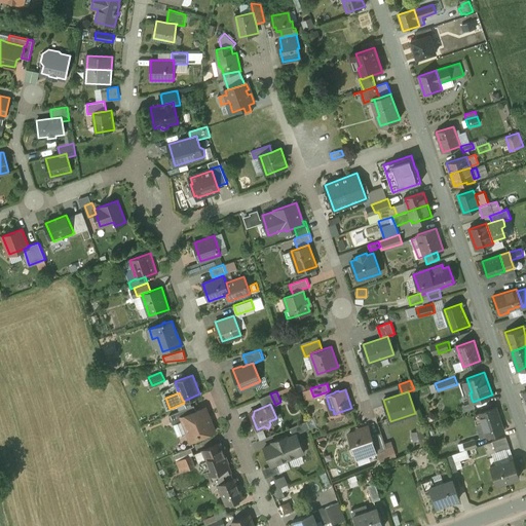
[(193,405),(168,415),(173,423),(181,419),(180,416),(195,410),(193,405)]
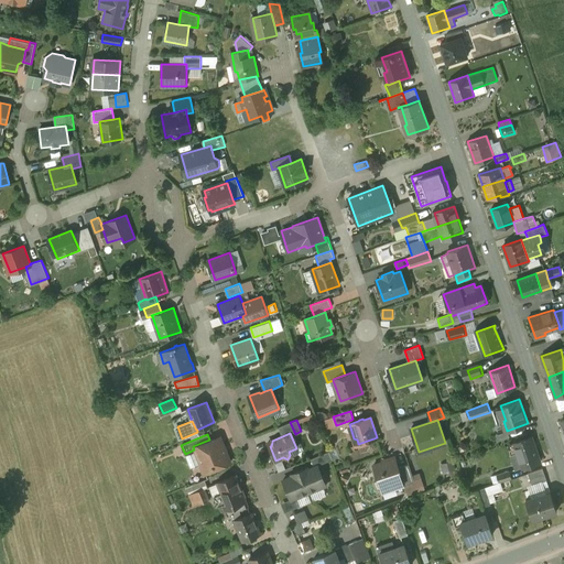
[(209,440),(193,446),(194,449),(198,461),(198,463),(198,464),(201,468),(203,469),(204,472),(214,467),(216,468),(219,467),(220,465),(230,461),(219,436),(209,440)]
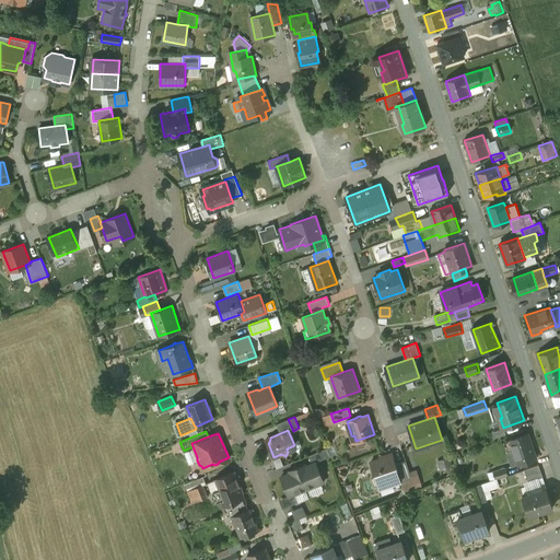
[(528,433),(508,440),(511,450),(513,448),(518,464),(537,458),(528,433)]
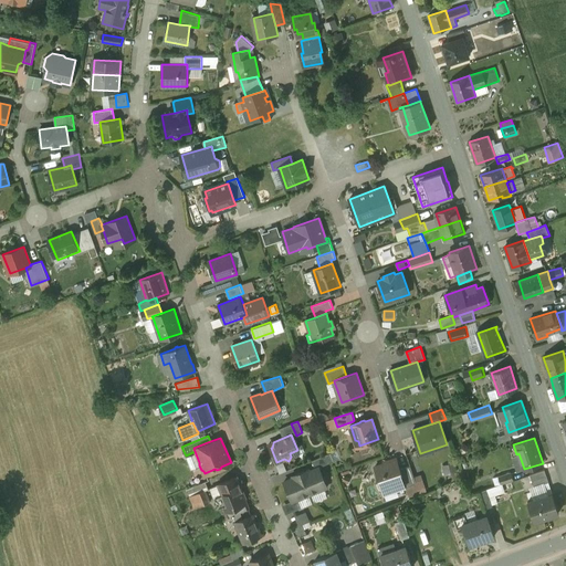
[(195,451),(186,456),(191,469),(199,465),(199,464),(199,462),(195,451)]
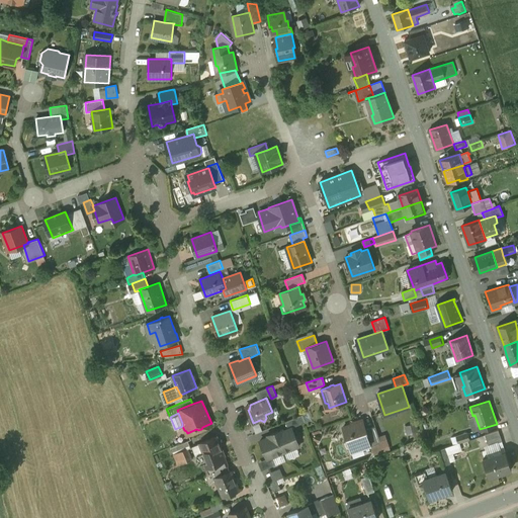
[(303,414),(296,417),(299,424),(306,422),(303,414)]
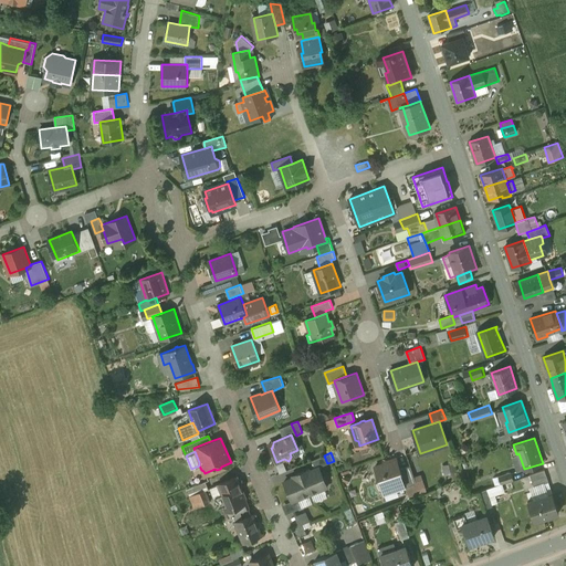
[(324,456),(312,460),(315,469),(318,467),(327,463),(324,456)]
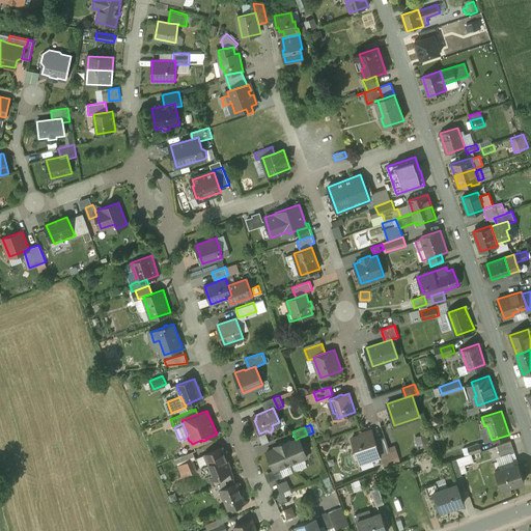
[(372,430),(352,438),(359,458),(379,452),(380,452),(375,440),(372,430)]
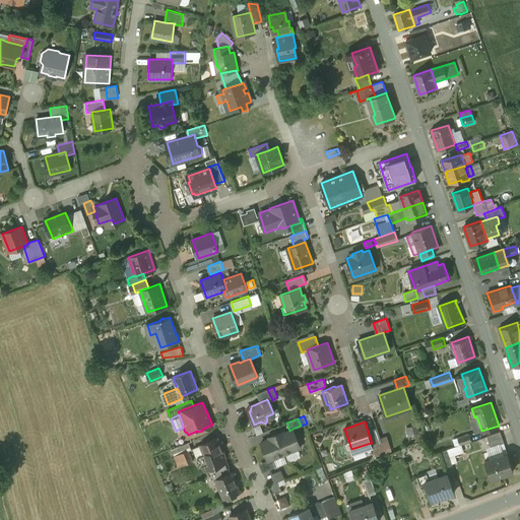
[(377,428),(368,431),(372,443),(371,443),(373,448),(383,444),(377,428)]
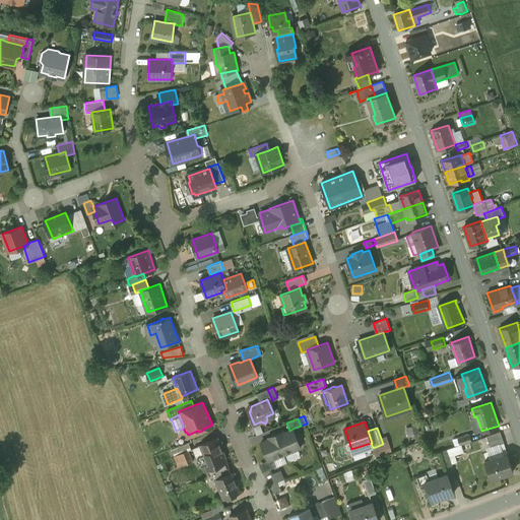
[(283,431),(269,437),(269,439),(261,442),(268,460),(274,458),(301,447),(293,429),(289,431),(284,433),(283,431)]
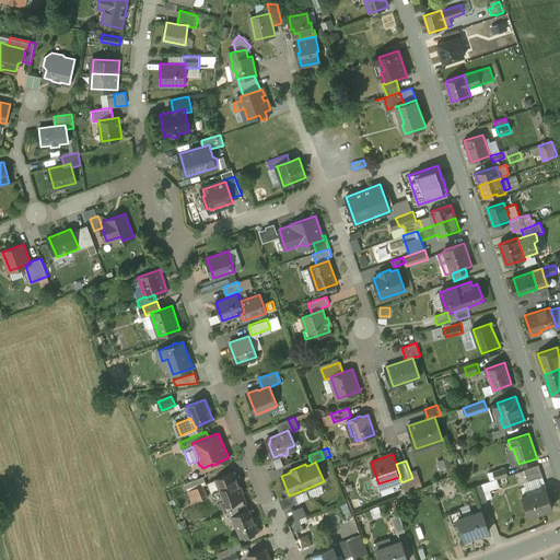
[(539,464),(525,469),(529,481),(543,477),(539,464)]
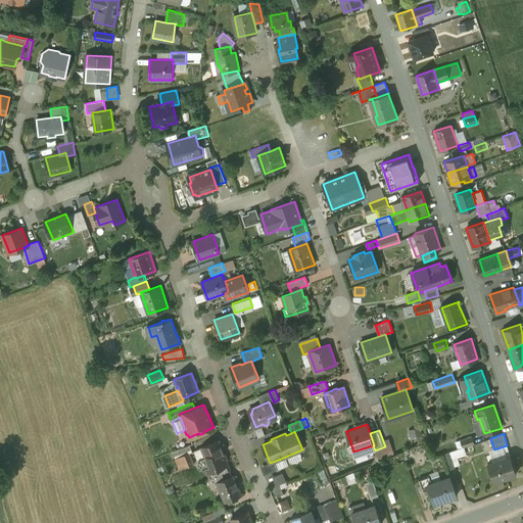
[(474,436),(462,440),(464,446),(476,442),(474,436)]
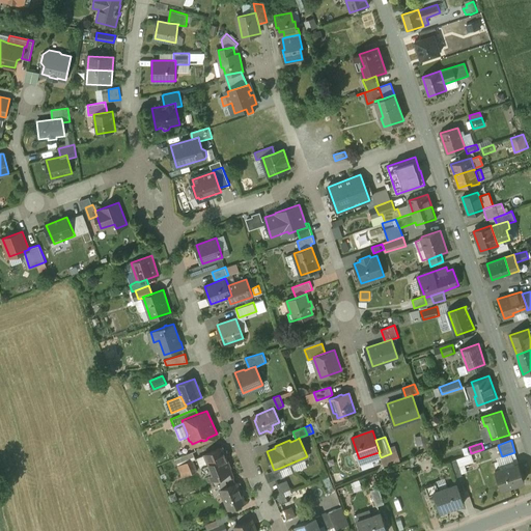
[(222,447),(205,454),(213,473),(213,474),(229,467),(230,467),(222,447)]
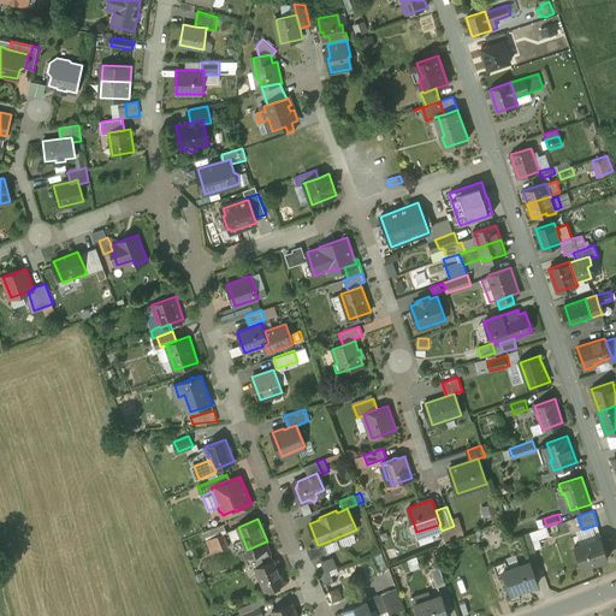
[(224,523),(211,529),(213,537),(223,533),(223,534),(227,532),(224,523)]
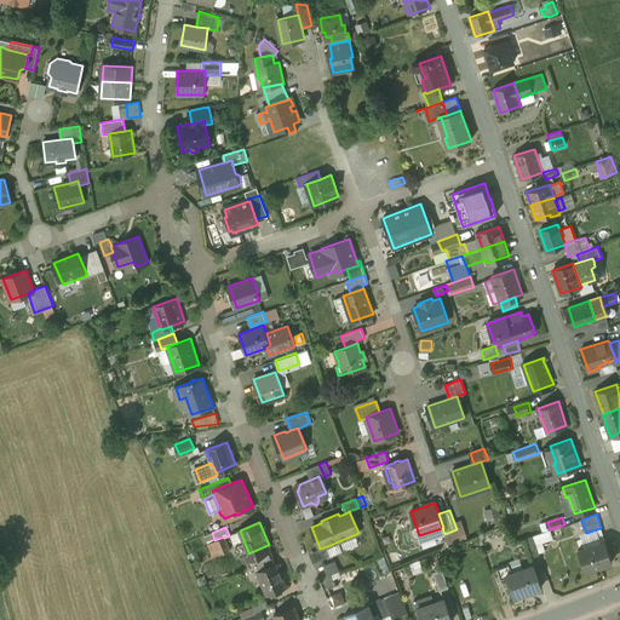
[(236,530),(230,534),(235,543),(241,539),(236,530)]
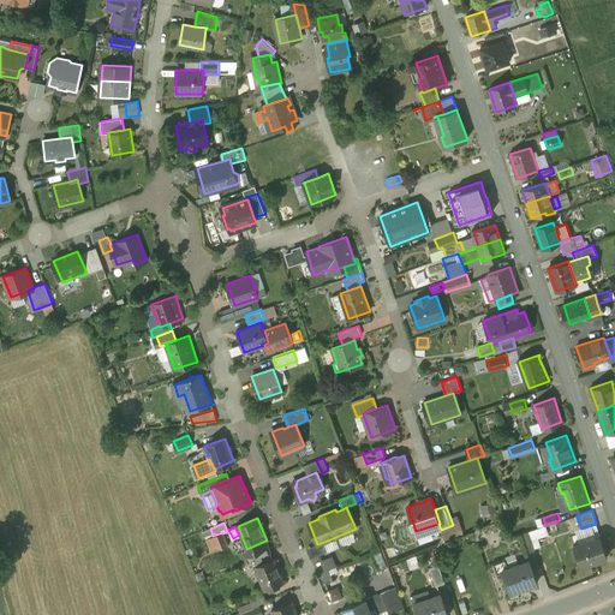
[(210,529),(204,531),(213,551),(219,549),(213,536),(210,529)]
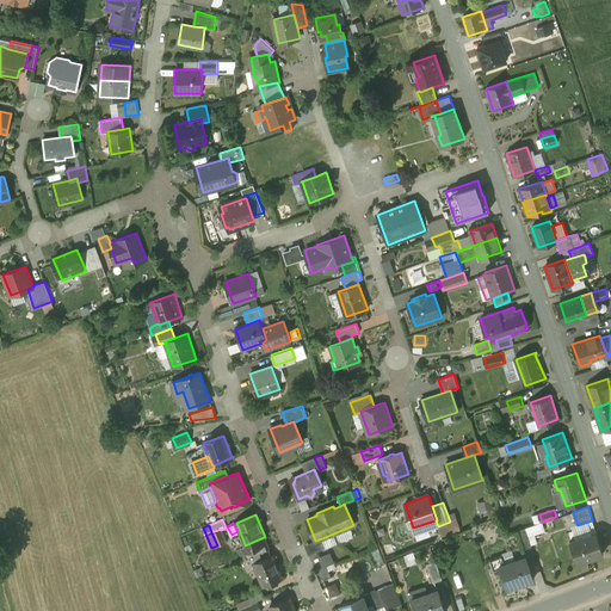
[(525,528),(516,531),(523,550),(531,547),(525,528)]
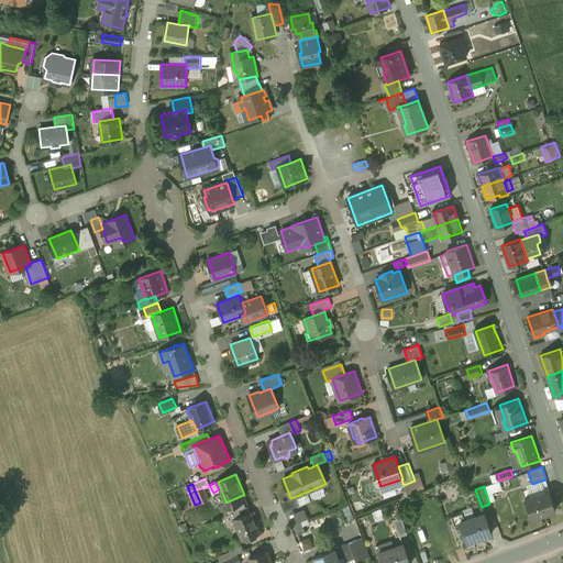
[(203,487),(195,490),(200,503),(208,499),(203,488),(203,487)]
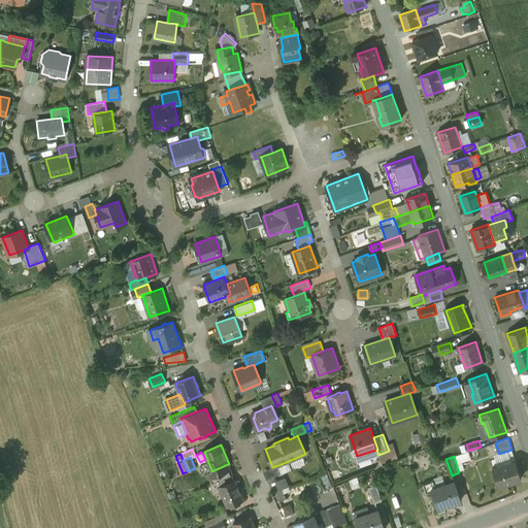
[(515,460),(492,468),(498,486),(512,481),(512,482),(521,479),(515,460)]
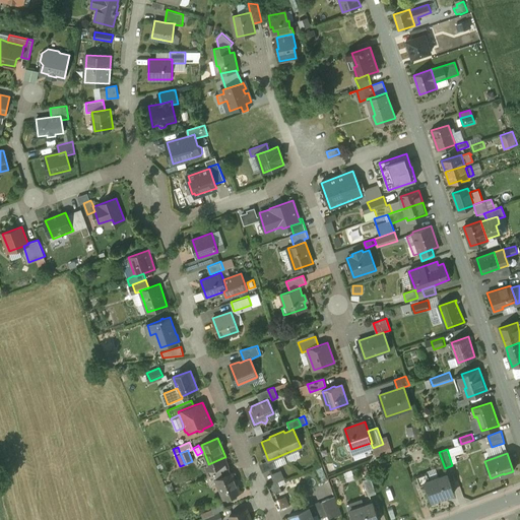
[(224,457),(208,464),(208,463),(205,465),(209,474),(207,475),(214,473),(229,467),(224,457)]
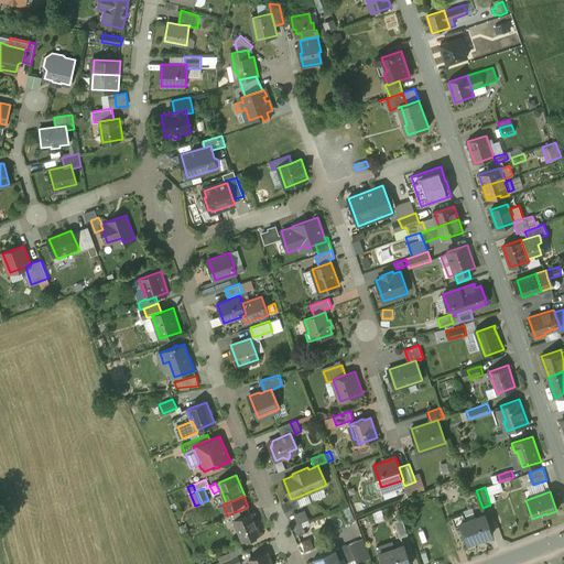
[(297,497),(291,499),(294,506),(300,503),(297,497)]
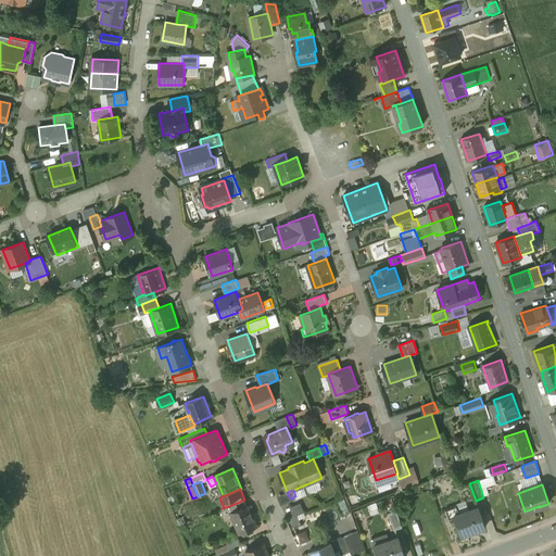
[(287,492),(277,495),(281,505),(291,501),(290,498),(287,492)]
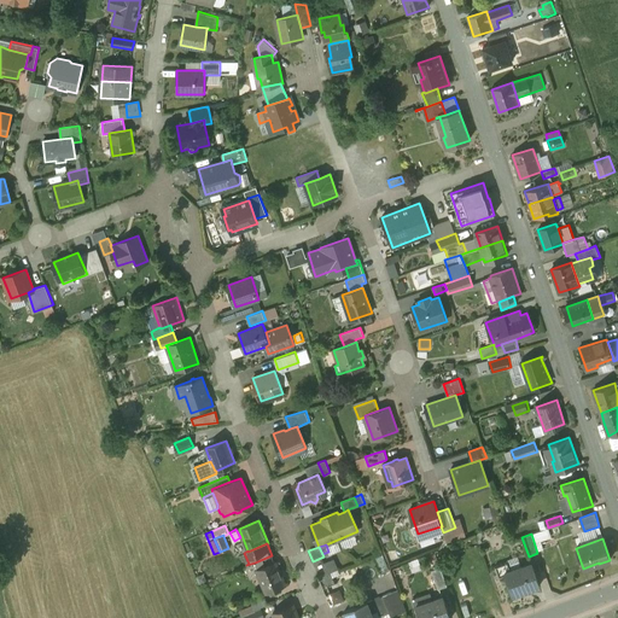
[(272,555),(255,563),(257,569),(274,561),(272,555)]
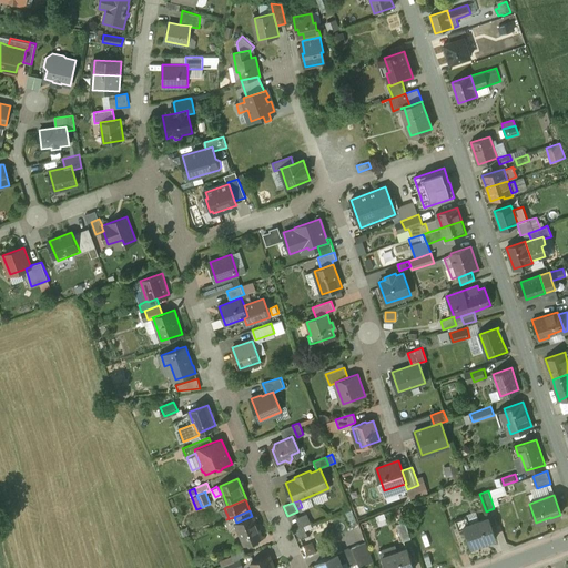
[(306,514),(296,518),(300,526),(310,523),(306,514)]
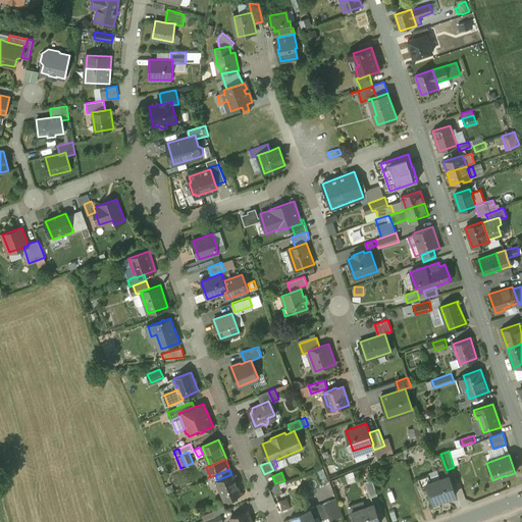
[(231,474),(217,480),(225,501),(241,494),(232,474),(231,474)]
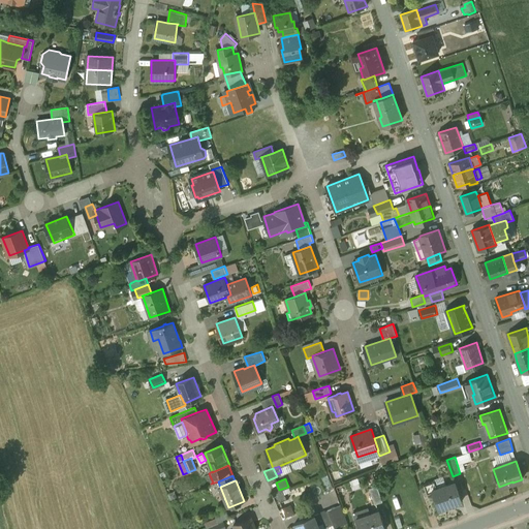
[(435,480),(424,485),(427,494),(432,493),(431,490),(437,488),(435,480)]
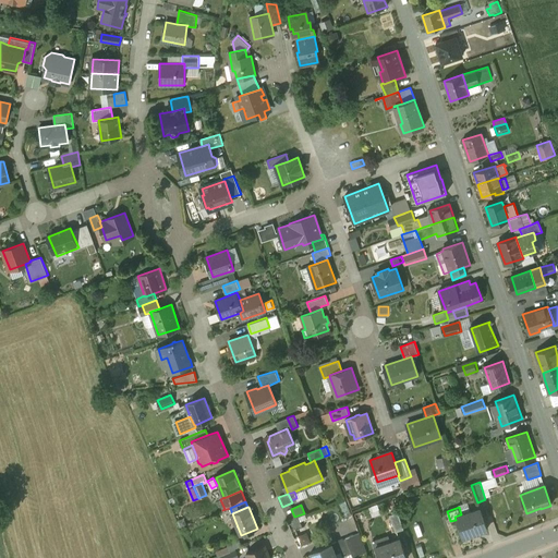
[(461,514),(455,517),(456,520),(462,537),(487,529),(481,508),(461,514)]
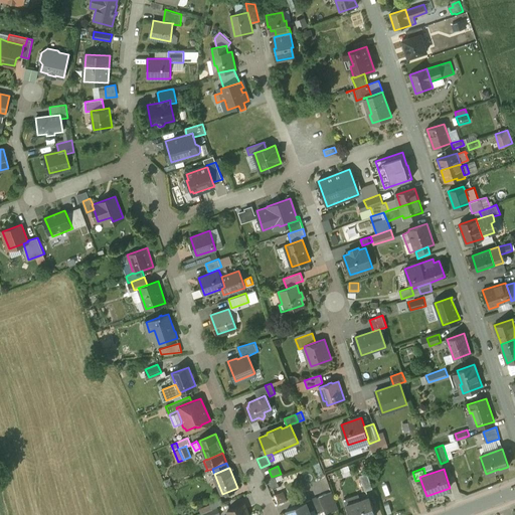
[(367,473),(359,475),(365,491),(372,488),(367,473)]
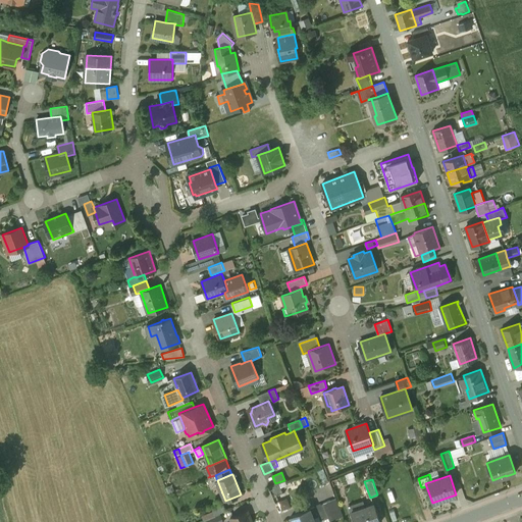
[(277,501),(281,511),(292,507),(288,497),(277,501)]
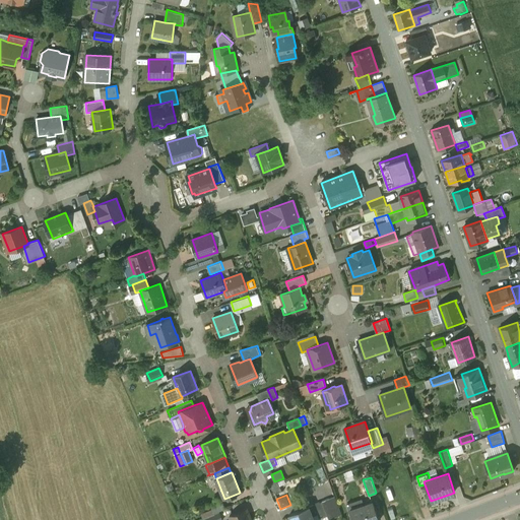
[(222,502),(211,506),(214,513),(225,509),(222,502)]
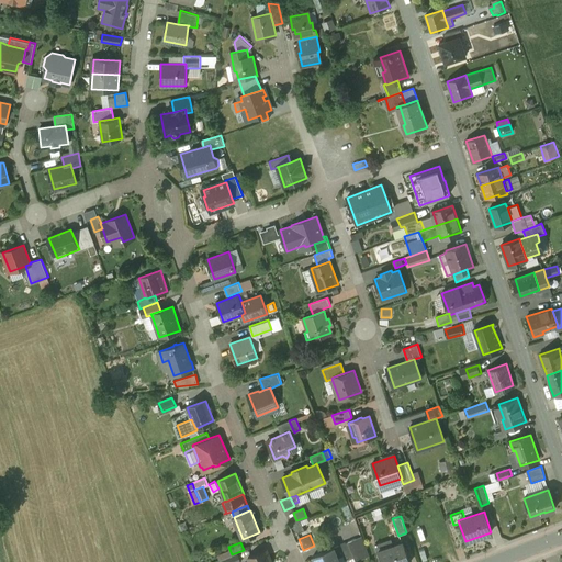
[(348,542),(333,548),(335,553),(336,552),(338,558),(343,557),(345,561),(355,558),(348,542)]
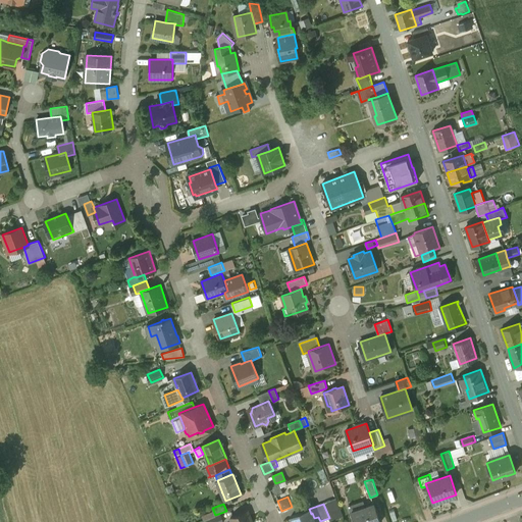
[(380,521),(374,504),(351,512),(354,521),(380,521)]
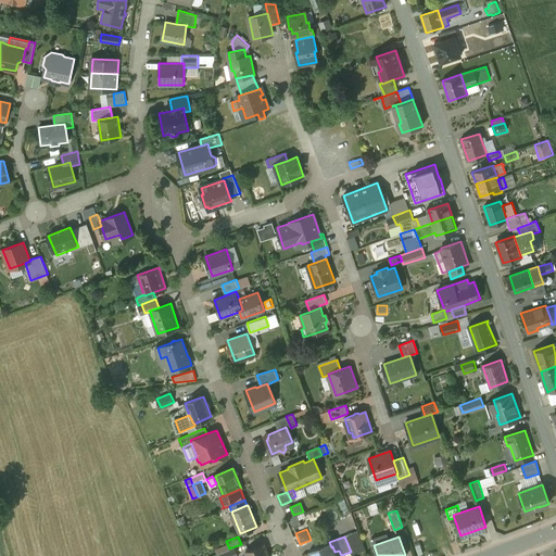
[(268,555),(264,544),(245,552),(247,555),(268,555)]
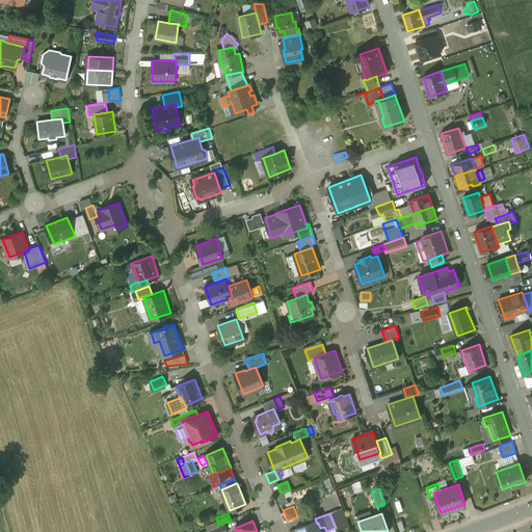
[(321,531),(320,528),(318,523),(317,524),(298,531),(321,531)]
